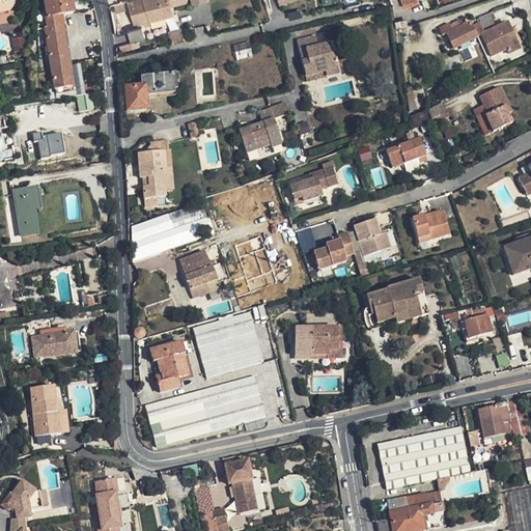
[(5,0),(0,1),(0,14),(9,11),(15,5),(14,0),(5,0)]
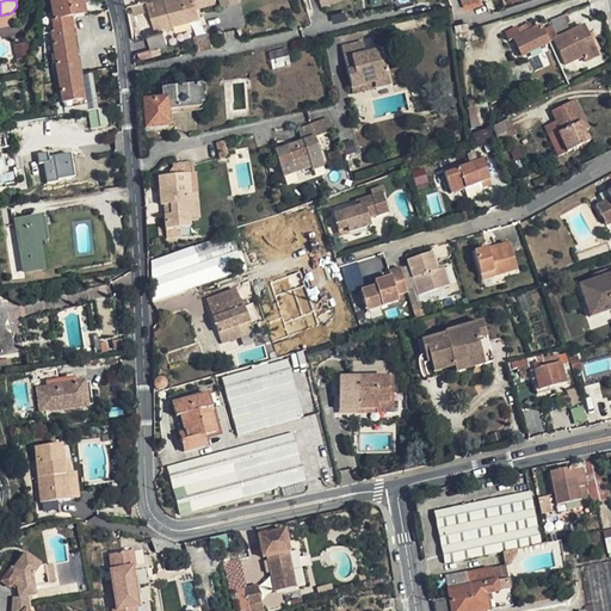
[(81,0),(49,0),(54,20),(51,20),(54,32),(51,34),(65,116),(88,111),(86,99),(82,99),(71,26),(74,26),(73,18),(85,16),(81,0)]
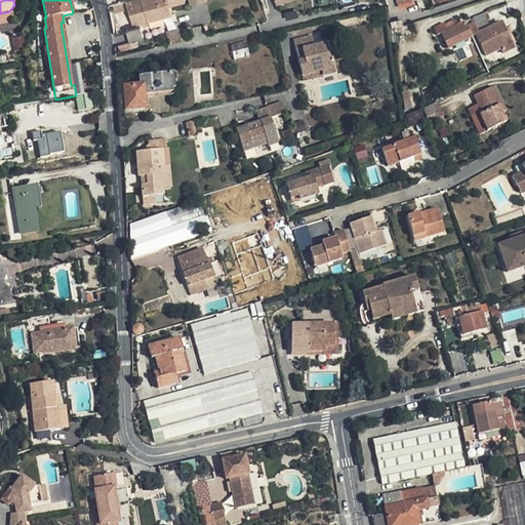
[(137,0),(126,3),(133,27),(172,15),(169,6),(186,1),(185,0),(137,0)]
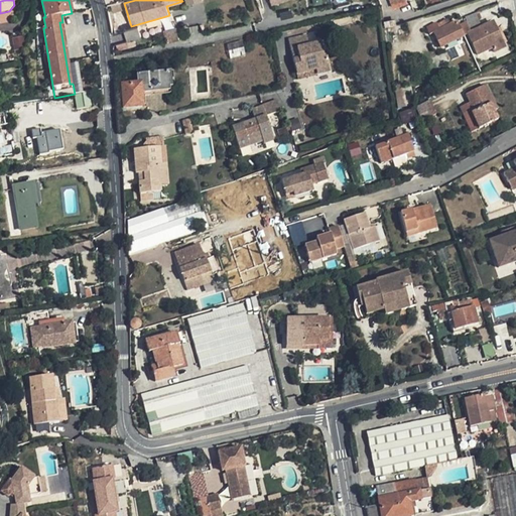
[(114,13),(122,10),(119,2),(111,4),(114,13)]
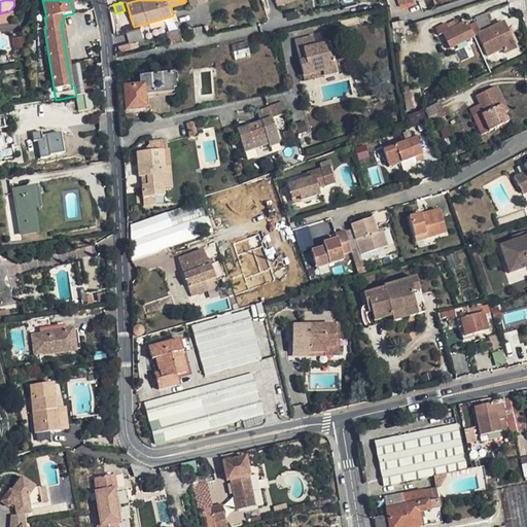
[(487,13),(475,18),(480,30),(491,26),(489,21),(491,21),(489,13),(487,14),(487,13)]
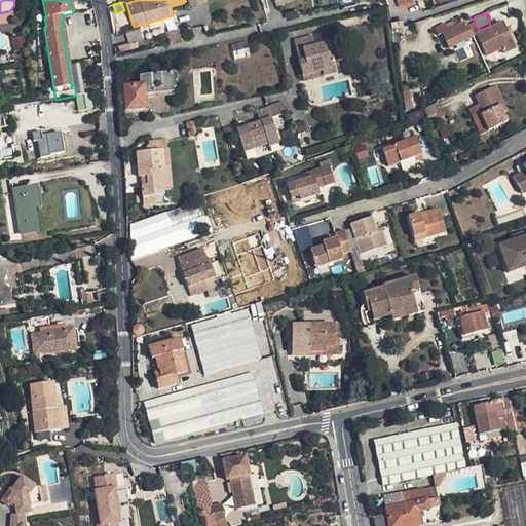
[(456,21),(445,26),(448,31),(459,26),(456,21)]
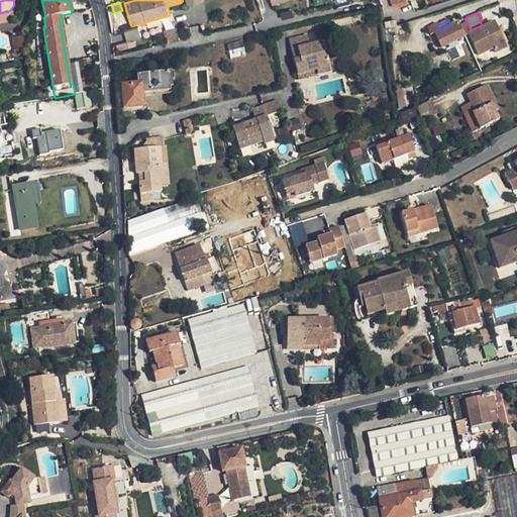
[(437,23),(427,28),(430,35),(434,33),(441,47),(469,35),(479,56),(494,48),(496,54),(506,48),(494,23),(472,33),(467,23),(460,27),(457,22),(451,25),(440,30),(437,23)]
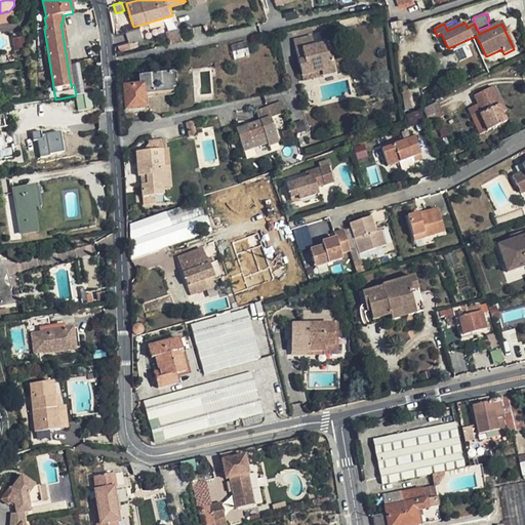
[(139,29),(126,33),(129,43),(143,38),(139,29)]
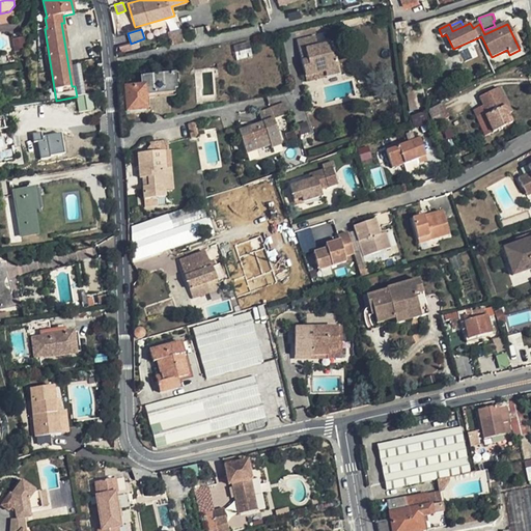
[(184,42),(180,29),(169,32),(172,44),(184,42)]
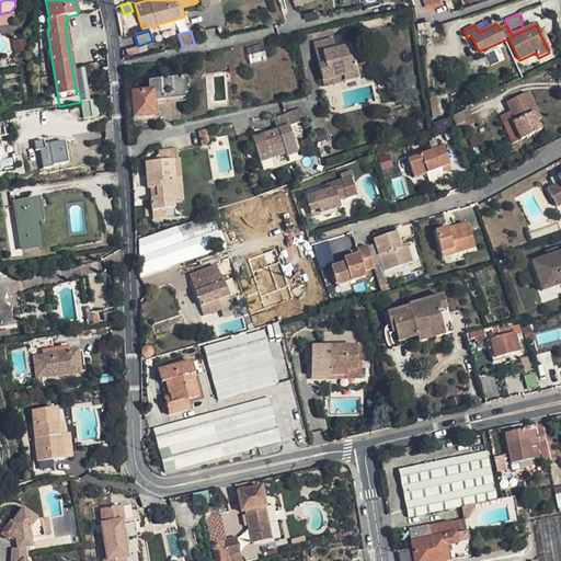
[(348,47),(336,50),(333,38),(313,43),(317,55),(323,53),(325,65),(319,66),(322,81),(343,77),(344,82),(358,78),(354,58),(352,58),(348,47)]
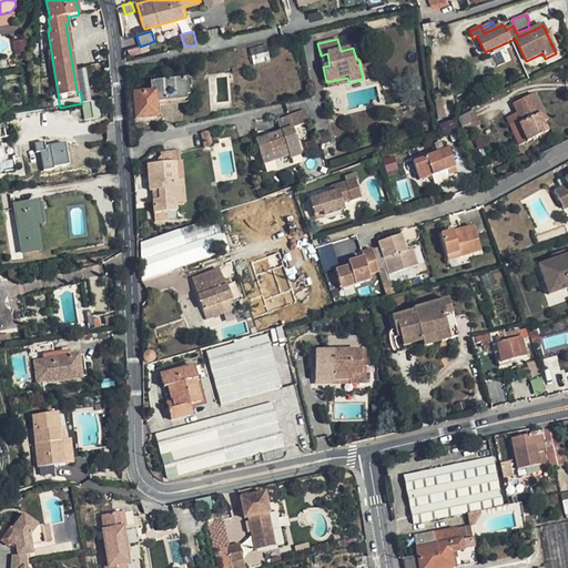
[(24,41),(14,43),(17,57),(27,56),(24,41)]
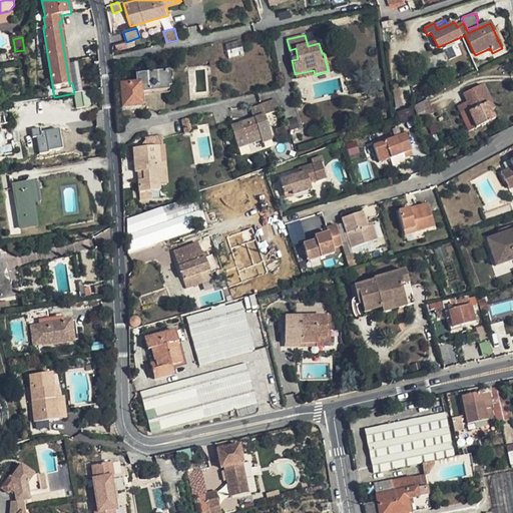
[(243,55),(240,41),(225,45),(228,59),(243,55)]
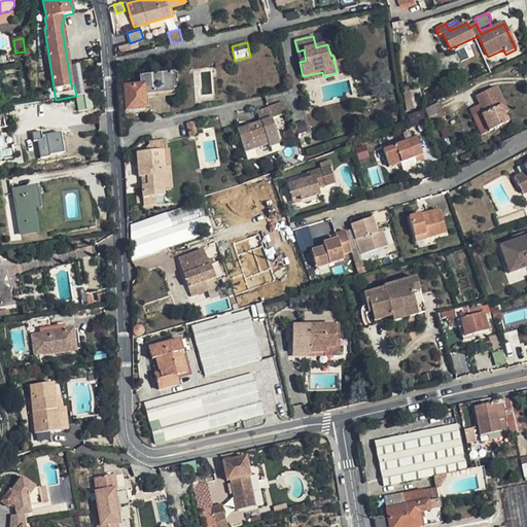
[(304,49),(297,51),(300,62),(306,61),(304,49)]
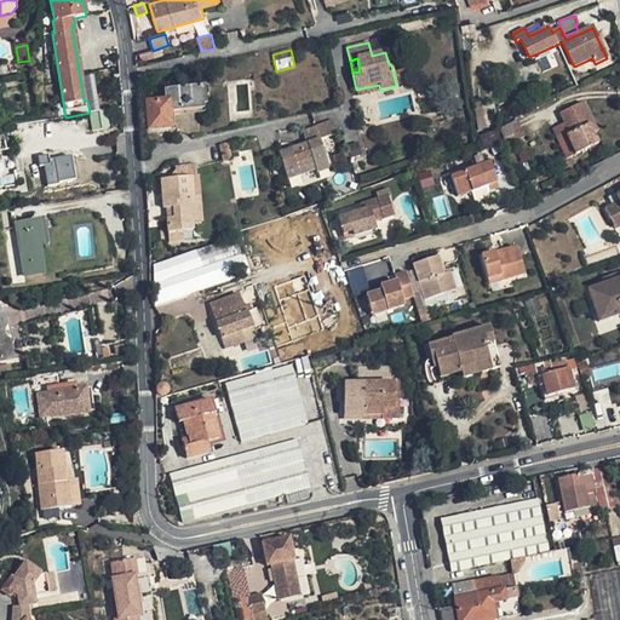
[(379,85),(356,90),(357,96),(380,91),(379,85)]
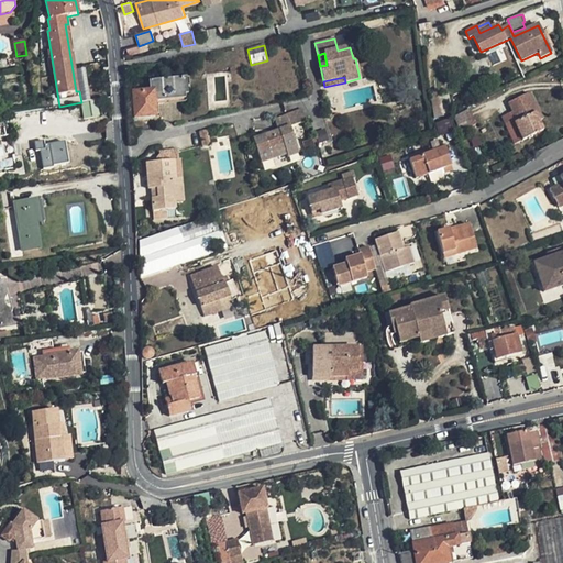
[(186,79),(148,81),(150,91),(133,92),(135,118),(156,116),(154,102),(164,102),(163,98),(187,97),(186,79)]
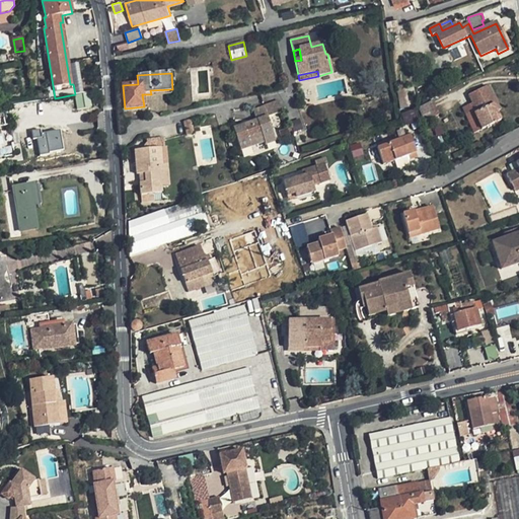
[(472,103),(470,104),(482,130),(501,121),(497,112),(490,95),(492,94),(488,86),(468,95),(472,103)]
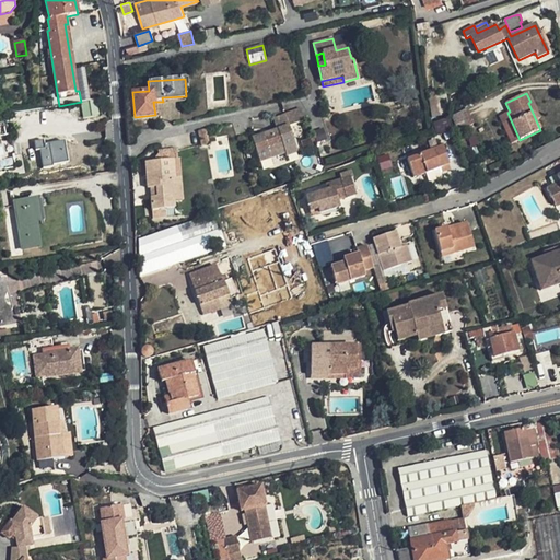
[(531,102),(528,103),(536,120),(539,119),(532,102),(531,102)]
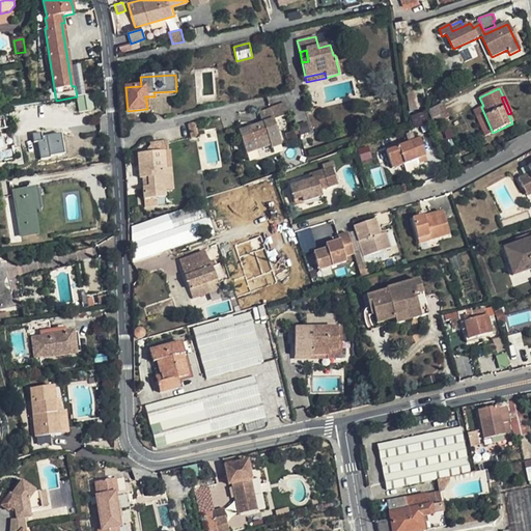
[(285,103),(278,106),(281,117),(289,115),(285,103)]
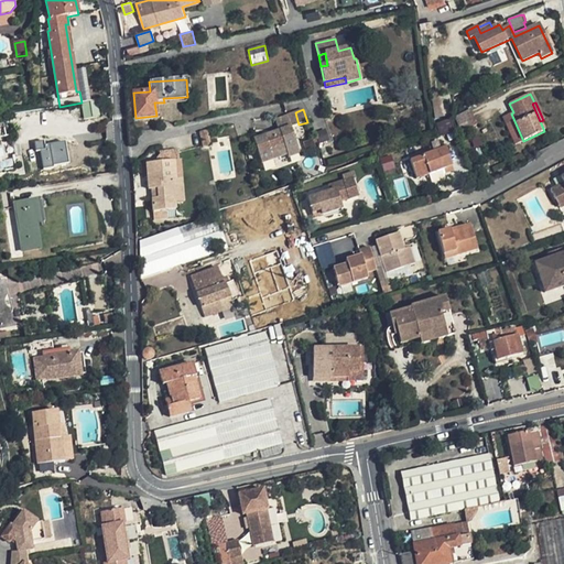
[(477,125),(470,109),(455,117),(462,132),(477,125)]
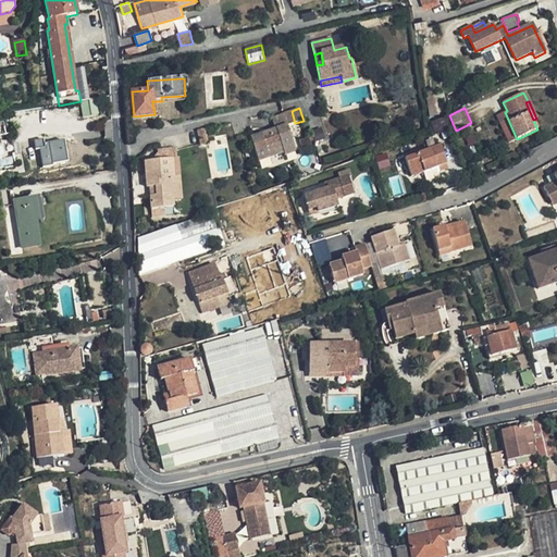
[(263,138),(262,134),(250,138),(258,161),(270,157),(268,152),(282,148),(284,152),(285,156),(296,151),(287,126),(295,123),(292,111),(283,113),(283,114),(287,124),(275,128),(277,133),(263,138)]
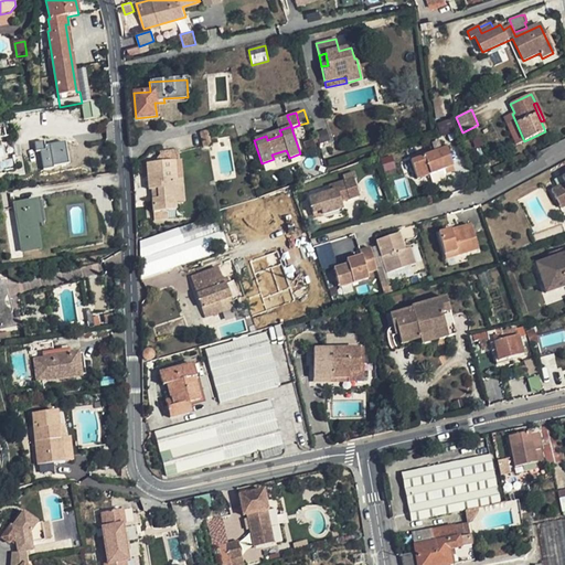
[(524,141),(512,114),(504,117),(516,145),(524,141)]
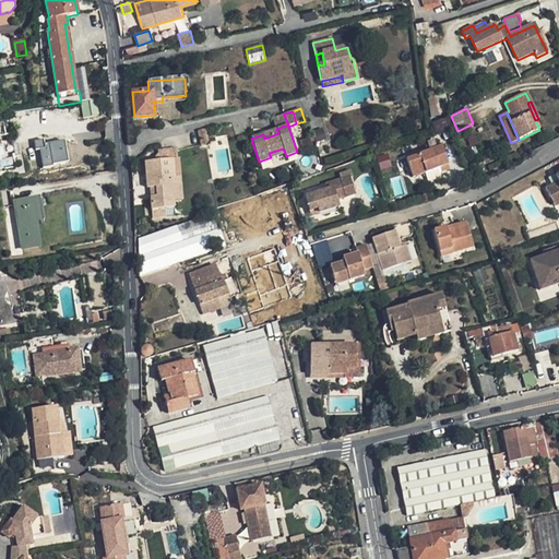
[(284,115),(273,119),(276,129),(288,125),(284,115)]
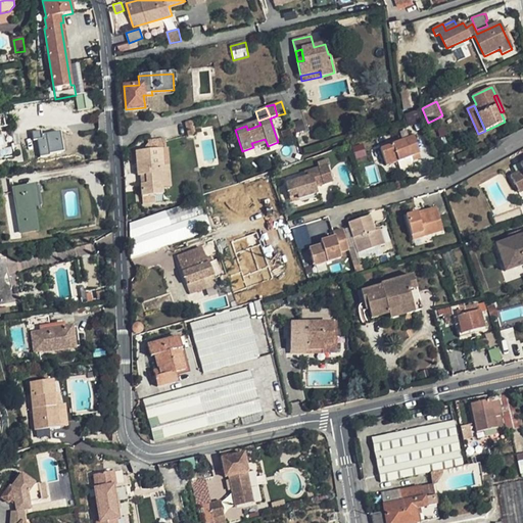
[(421,122),(418,111),(406,115),(409,126),(421,122)]
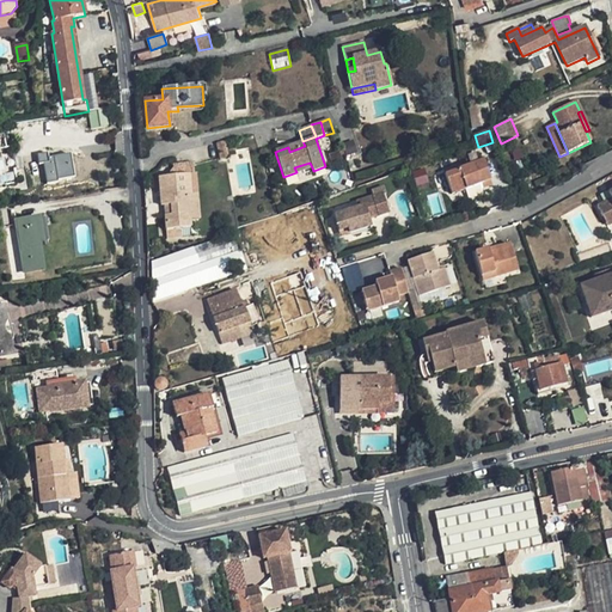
[(225,141),(216,144),(220,160),(230,158),(228,157),(227,150),(225,141)]
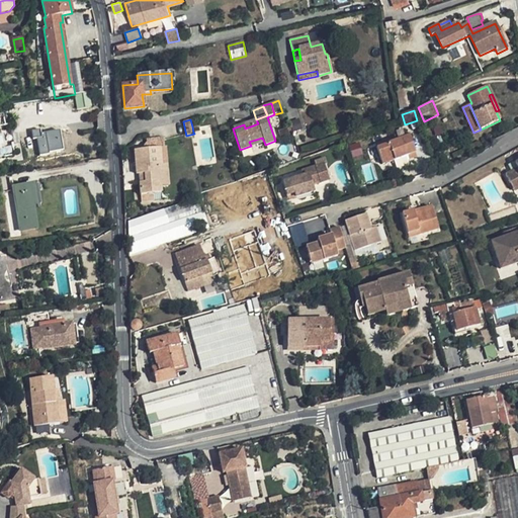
[(257,120),(244,124),(245,128),(258,123),(257,120)]
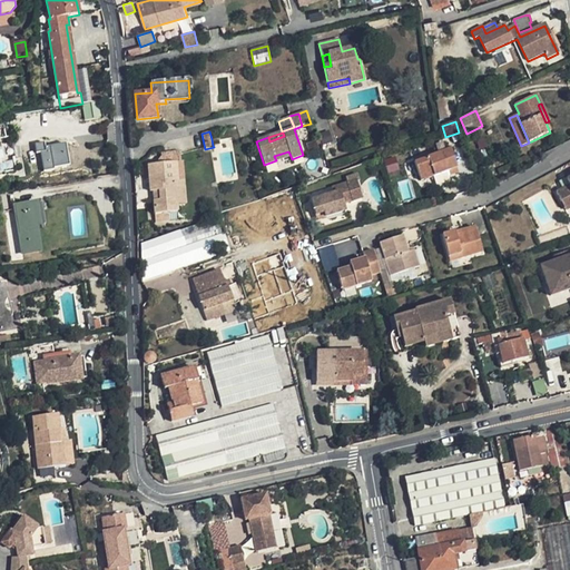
[(38,145),(43,169),(71,164),(66,139),(38,145)]
